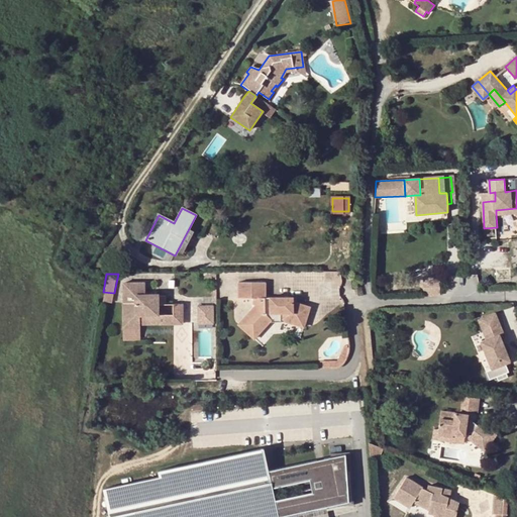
[(421,278),(422,296),(439,295),(438,277),(421,278)]
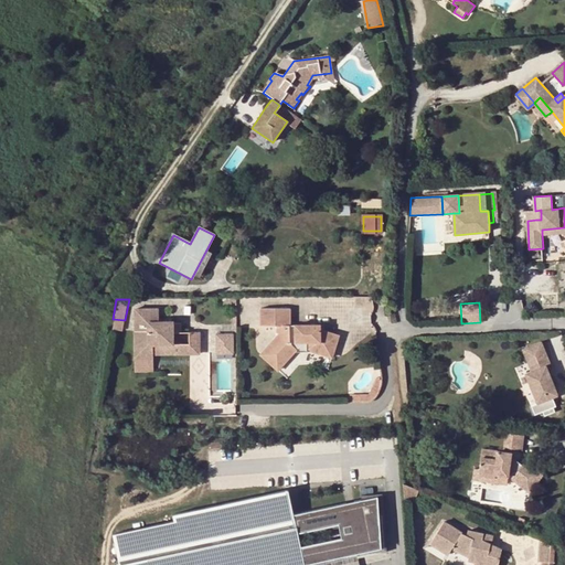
[(156,358),(156,353),(192,353),(192,337),(199,337),(199,331),(183,331),(183,321),(161,321),(161,309),(138,308),(139,358),(156,358)]
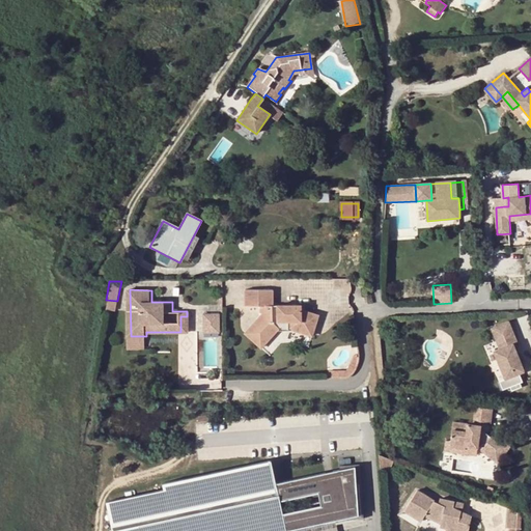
[(272,289),(248,289),(249,306),(260,306),(260,314),(262,319),(245,336),(257,352),(279,329),(275,322),(291,323),(289,328),(310,335),(317,315),(305,310),(289,310),(289,306),(272,306),(272,289)]
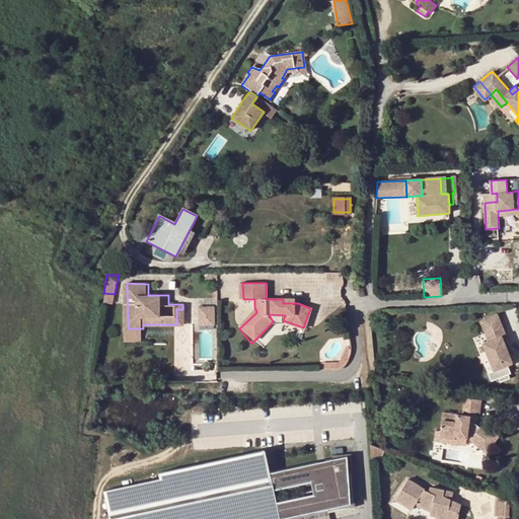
[(115,294),(103,293),(102,303),(113,304),(115,294)]
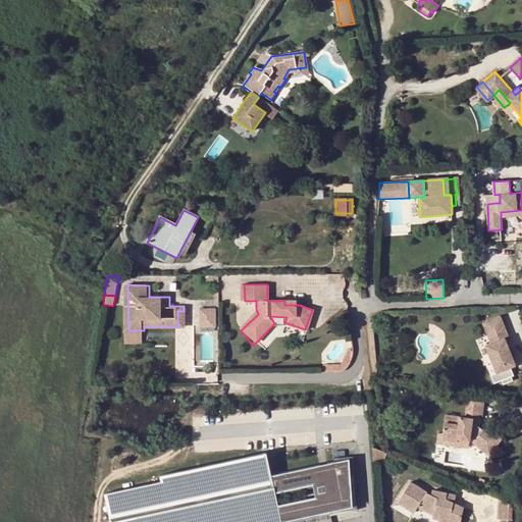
[(177,311),(177,326),(186,325),(186,306),(184,306),(184,311),(177,311)]
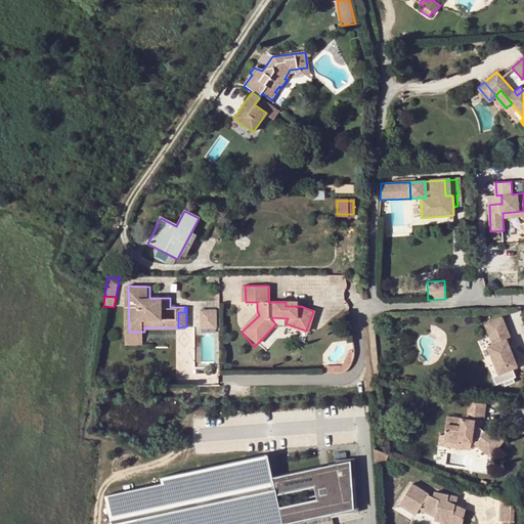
[(216,328),(216,309),(201,310),(201,328),(216,328)]
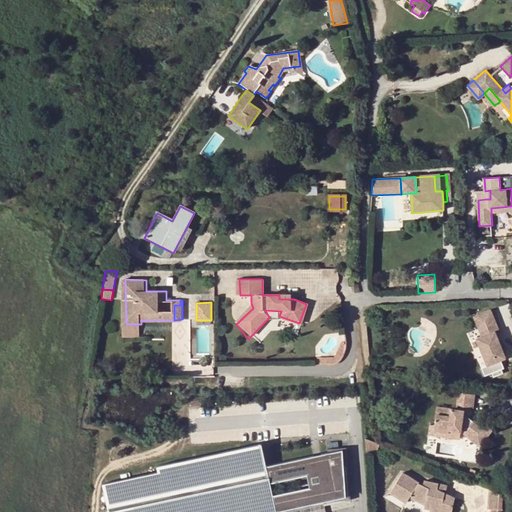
[(472,315),(477,327),(484,324),(487,332),(480,335),(475,338),(485,364),(503,357),(493,330),(497,328),(489,309),(472,315)]
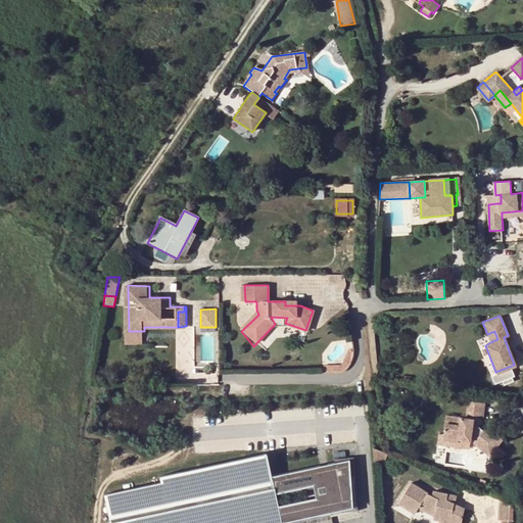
[(494,331),(487,334),(490,342),(497,339),(494,331)]
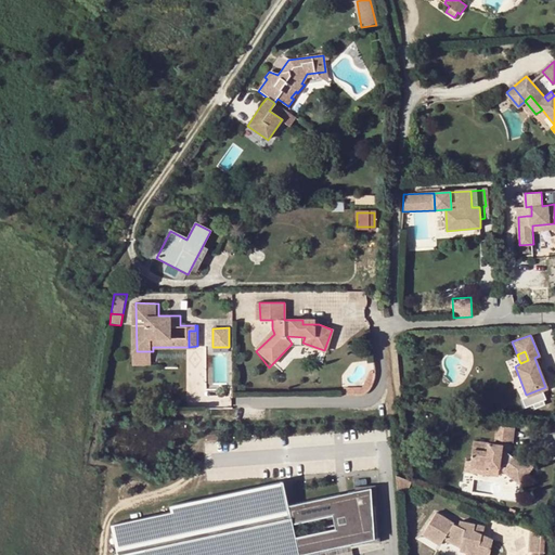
[(493,443),(488,442),(487,451),(470,449),(469,461),(468,466),(485,468),(486,462),(499,464),(505,465),(503,472),(519,482),(531,466),(520,459),(520,461),(513,455),(510,459),(500,452),(502,441),(511,442),(513,427),(495,425),(493,443)]
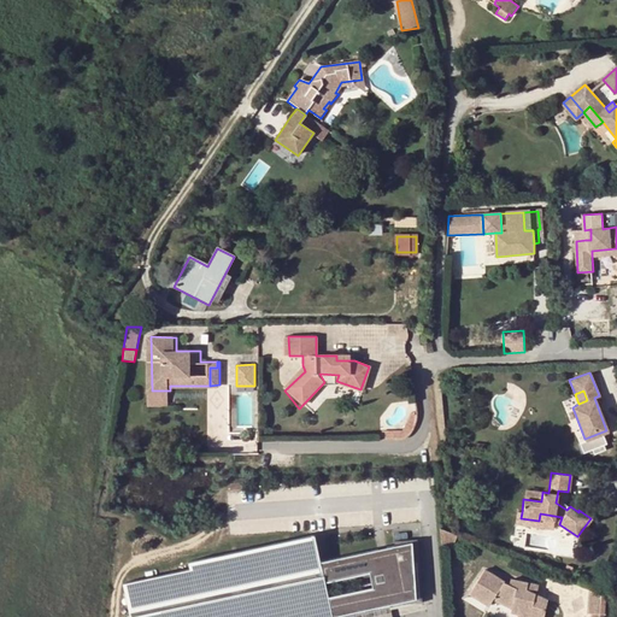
[(541,501),(542,492),(524,489),(523,499),(541,501)]
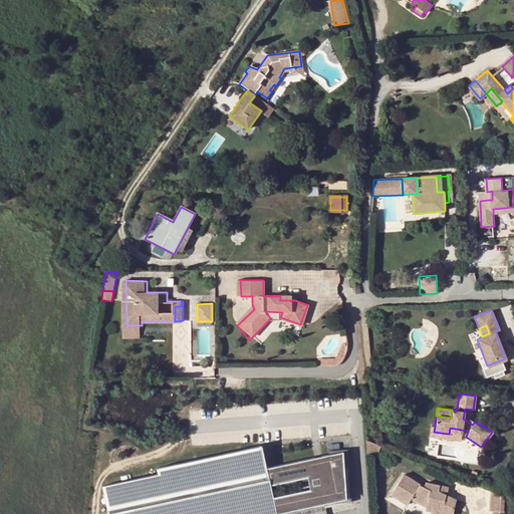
[(460,440),(462,430),(450,428),(449,434),(434,432),(435,427),(430,426),(429,436),(460,440)]
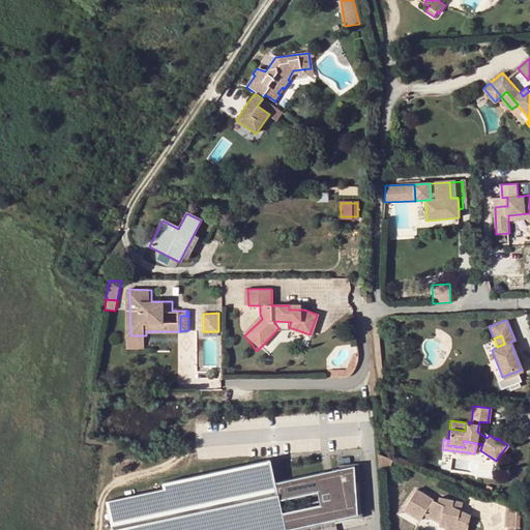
[(339,467),(275,482),(270,460),(163,482),(165,489),(107,501),(113,529),(256,529),(256,527),(271,524),(272,529),(291,529),(336,520),(335,514),(344,512),(344,518),(363,516),(358,461),(339,463),(339,467)]
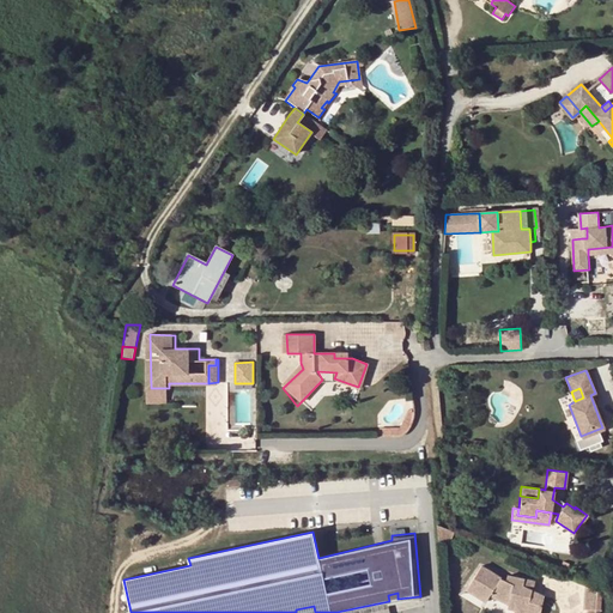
[(463,539),(445,533),(447,548),(457,553),(463,539)]
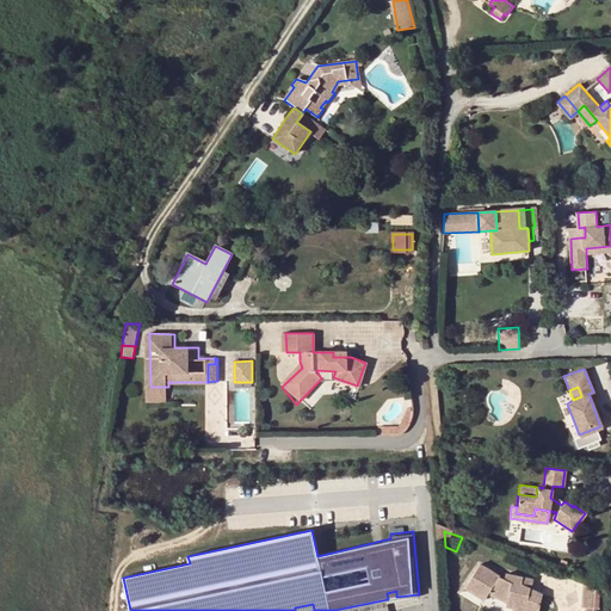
[(489,571),(474,594),(493,606),(497,600),(516,609),(514,610),(548,610),(550,602),(538,596),(539,594),(531,590),(531,585),(514,580),(513,587),(507,584),(489,571)]
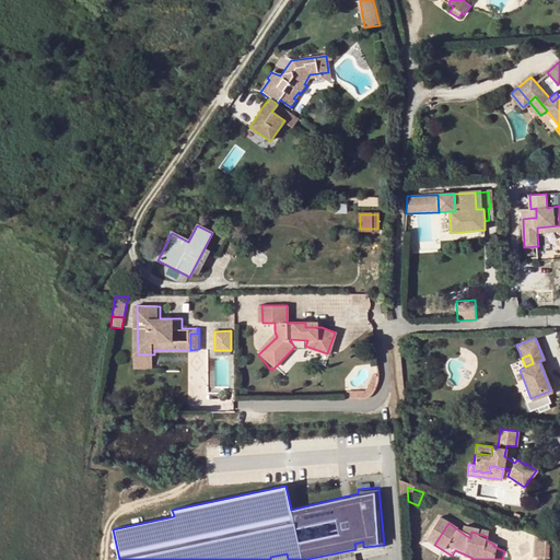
[(496,537),(487,536),(487,540),(494,545),(496,537)]
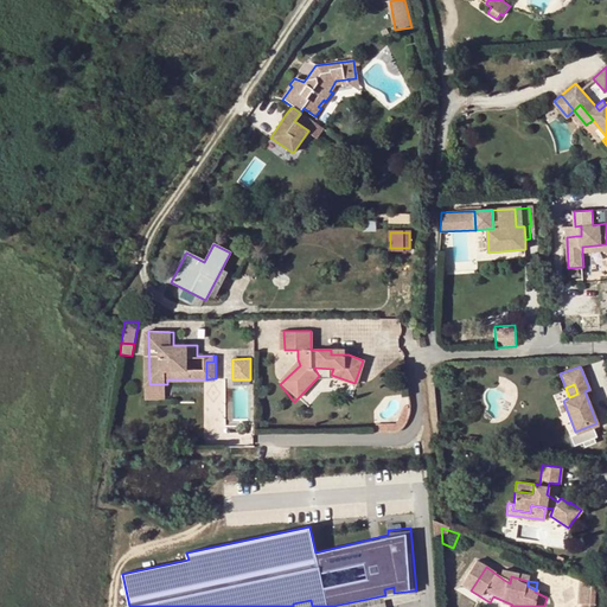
[(593,606),(595,590),(579,583),(577,606),(581,606),(580,606),(593,606)]
